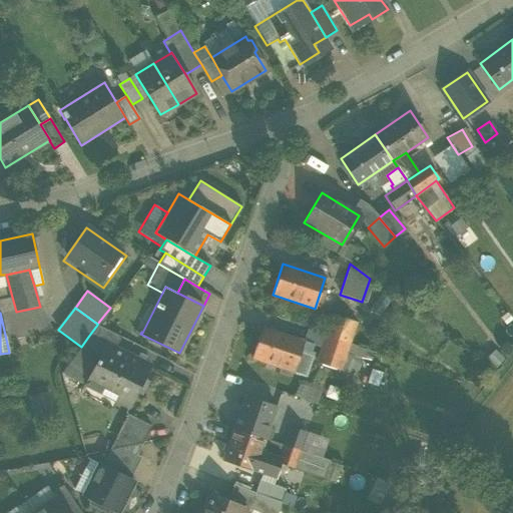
[(356,323),(333,315),(326,336),(349,344),(356,323)]
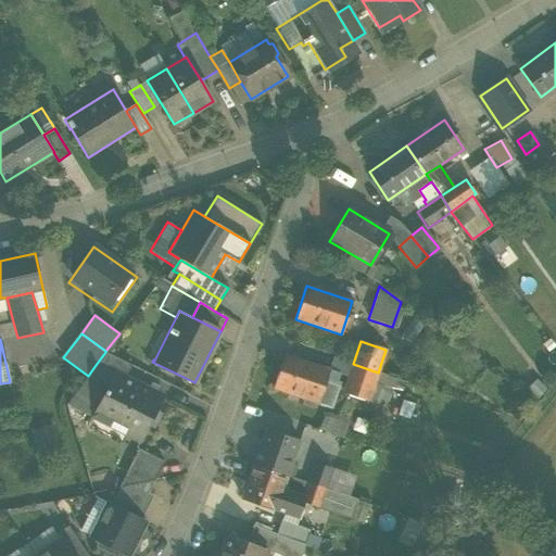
[(131,365),(105,352),(96,365),(114,374),(114,373),(125,378),(131,365)]
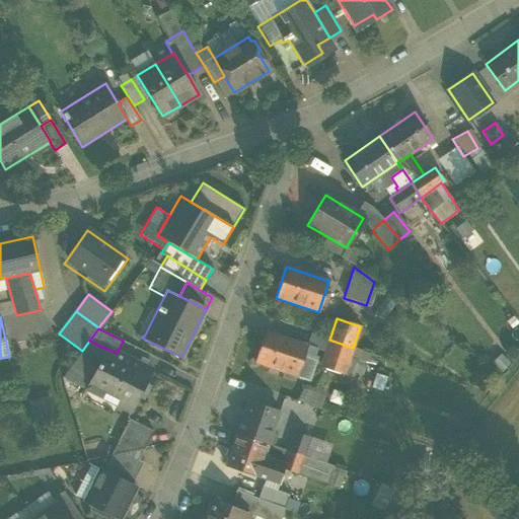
[(307,345),(265,330),(253,362),(297,376),(307,345)]
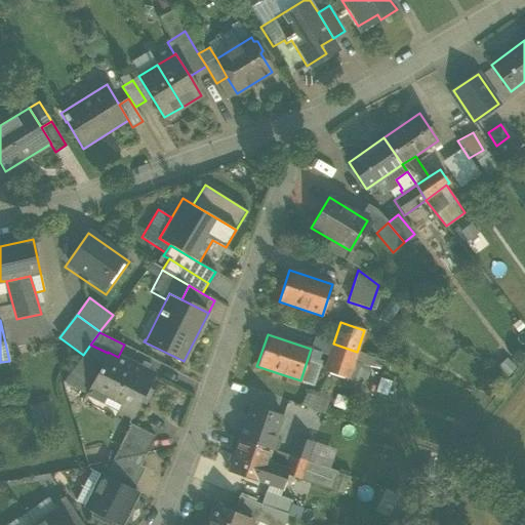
[(357,352),(333,344),(324,370),(347,378),(357,352)]
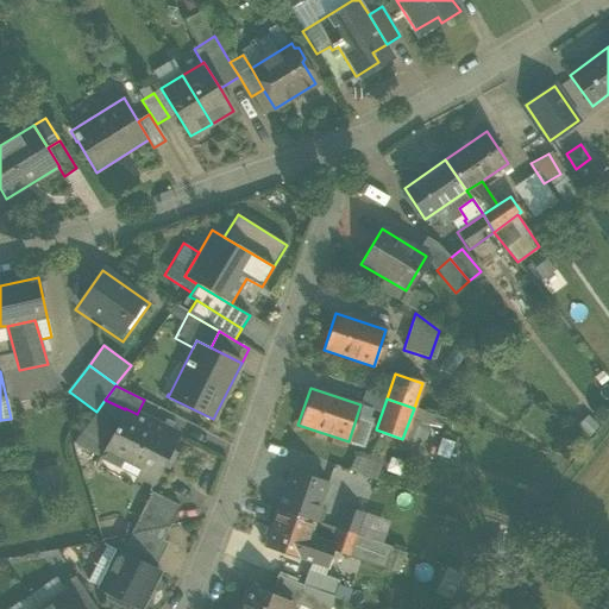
[(125,409),(105,400),(96,412),(118,424),(125,409)]
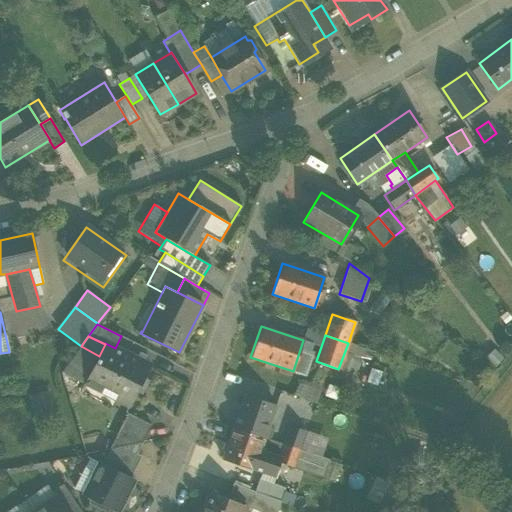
[(115,348),(105,343),(105,344),(99,356),(87,378),(118,394),(115,399),(129,406),(150,366),(115,348)]
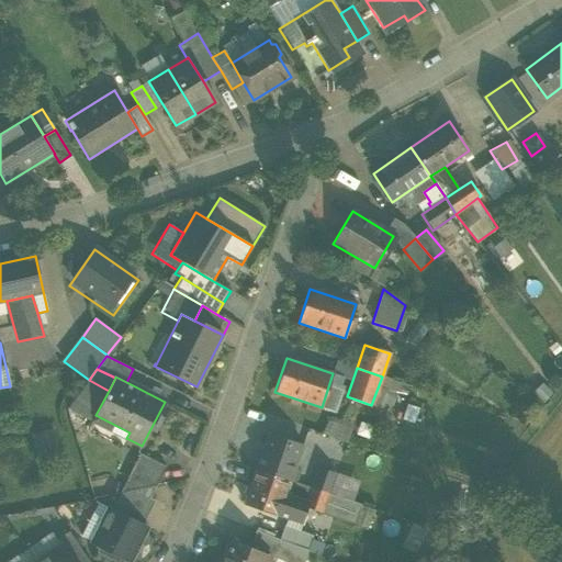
[(405,394),(406,381),(383,378),(382,390),(405,394)]
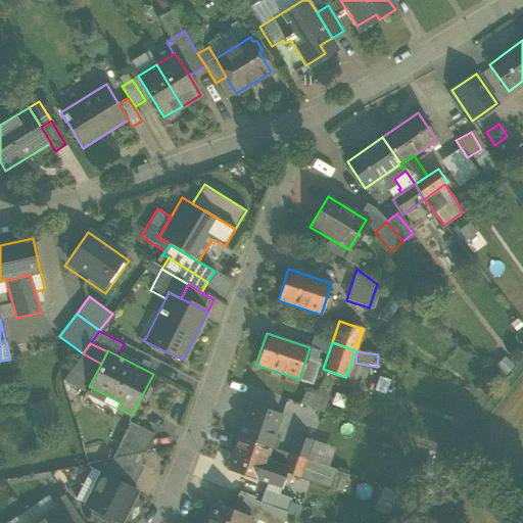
[(302,402),(323,409),(327,393),(307,387),(302,402)]
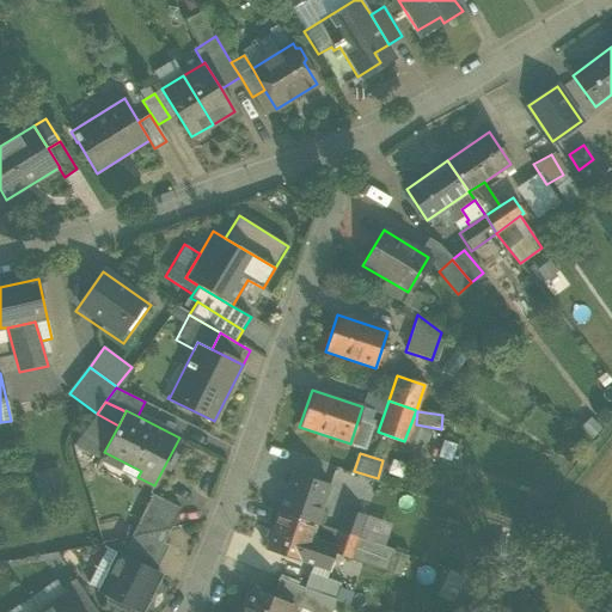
[(330,485),(292,472),(279,510),(316,524),(323,507),(330,485)]
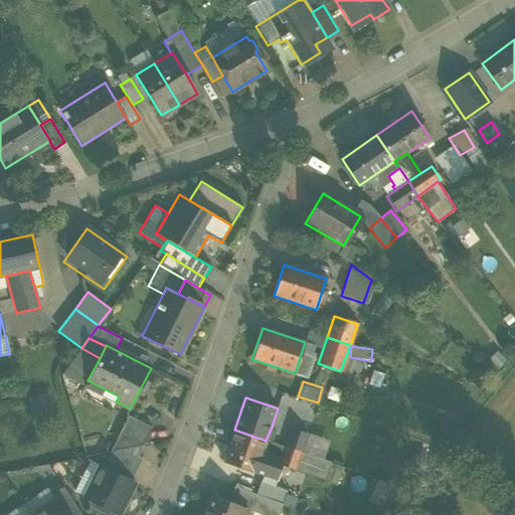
[(129,415),(111,452),(143,445),(152,427),(129,415)]
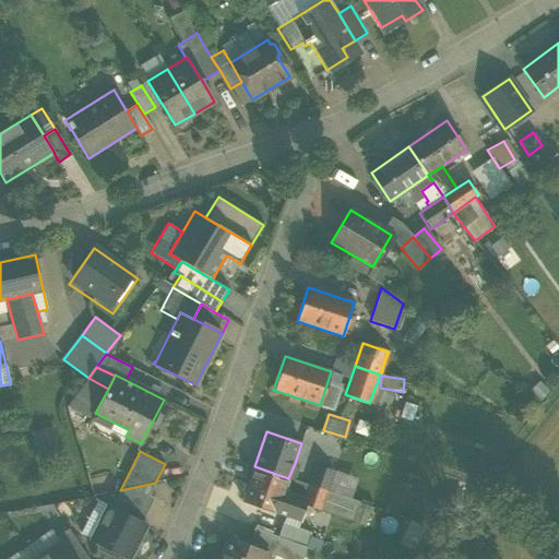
[(314,470),(295,463),(288,478),(309,486),(314,470)]
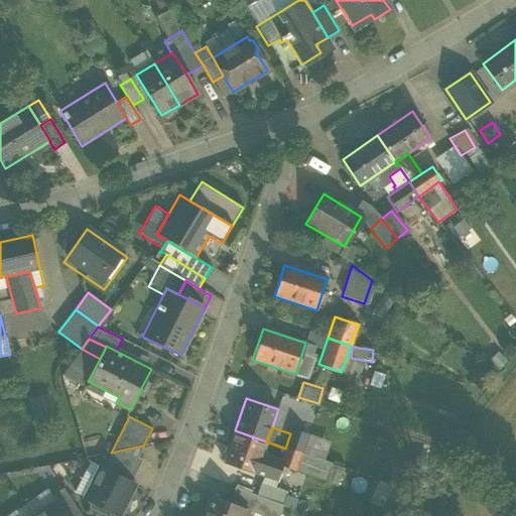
[(266,441),(235,430),(224,463),(265,477),(269,464),(260,460),(262,454),(263,453),(266,441)]
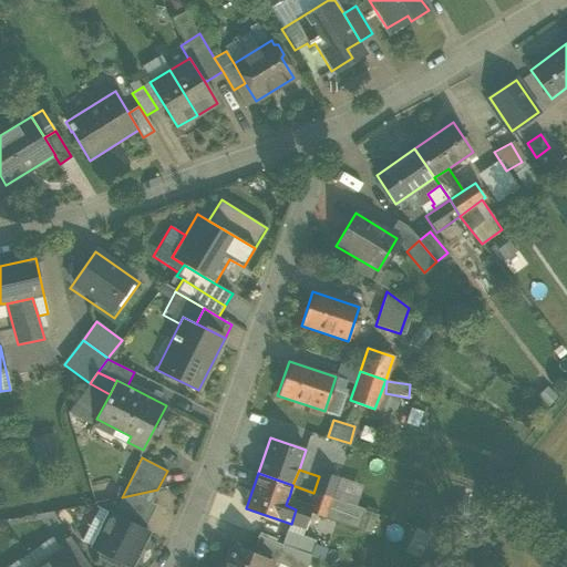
[(338,480),(320,473),(319,476),(313,493),(331,498),(338,480)]
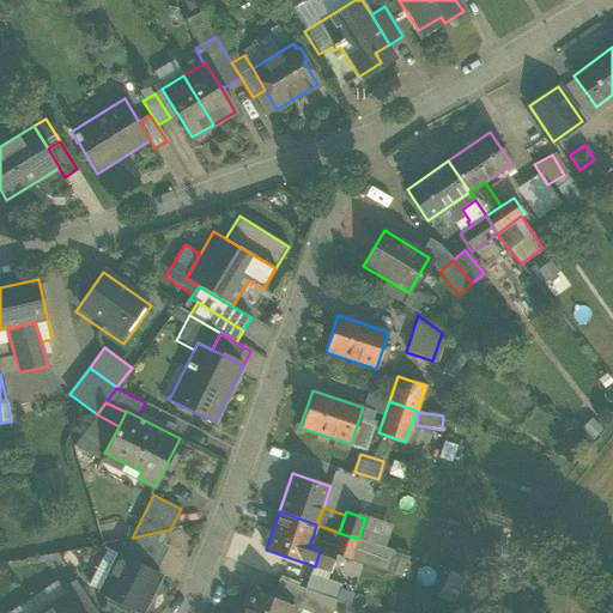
[(339,533),(316,525),(313,538),(334,546),(339,533)]
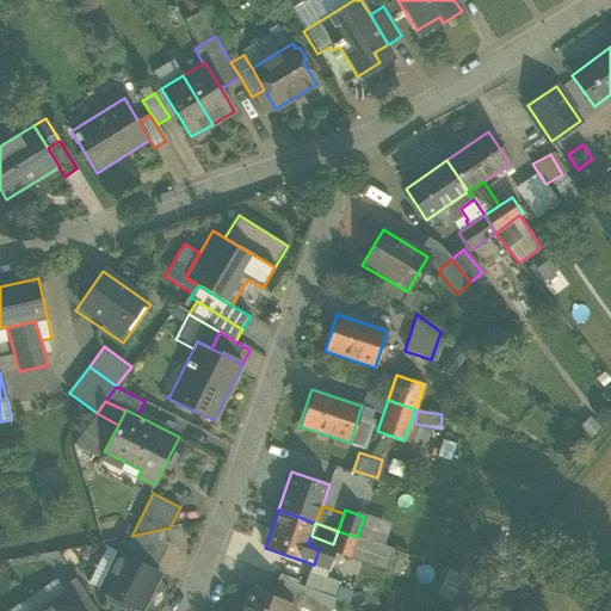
[(170,528),(131,536),(127,544),(160,561),(168,545),(164,542),(170,528)]
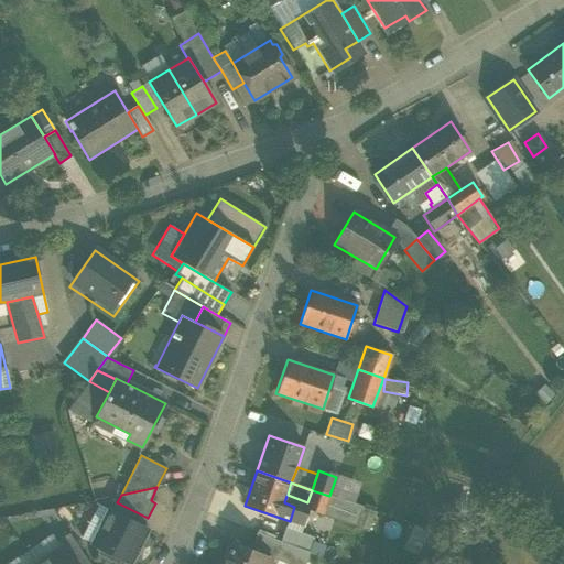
[(329,496),(312,490),(307,502),(305,509),(308,510),(323,516),(329,496)]
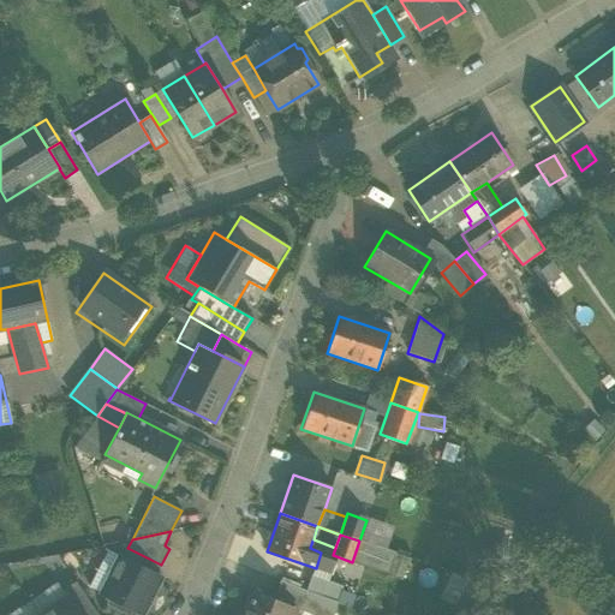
[(335,548),(312,541),(310,548),(321,553),(316,568),(329,574),(336,556),(333,555),(335,548)]
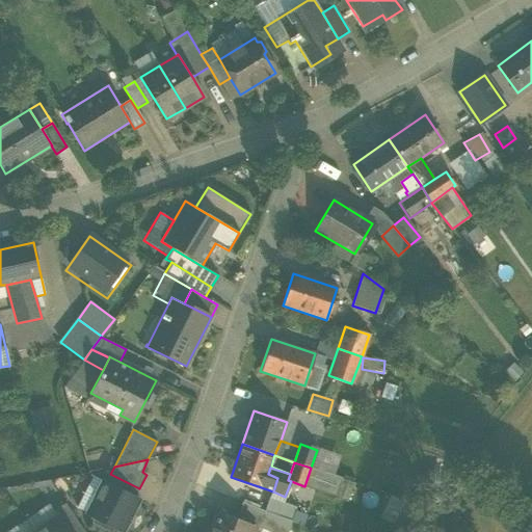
[(139,488),(110,474),(106,483),(103,481),(86,513),(123,531),(139,500),(135,498),(139,488)]
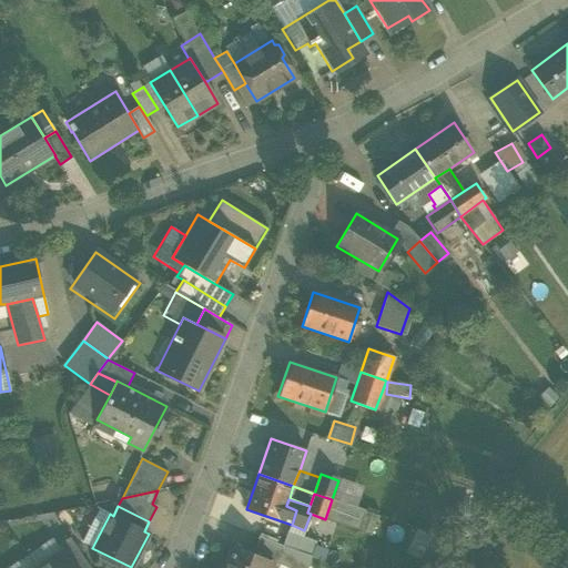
[(90,567),(69,537),(57,546),(61,553),(62,551),(73,567),(90,567)]
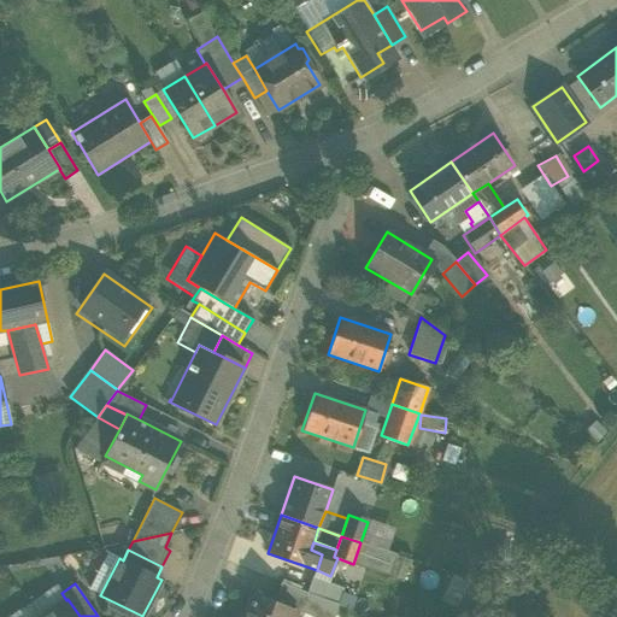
[(293,616),(297,610),(252,592),(242,616),(293,616)]
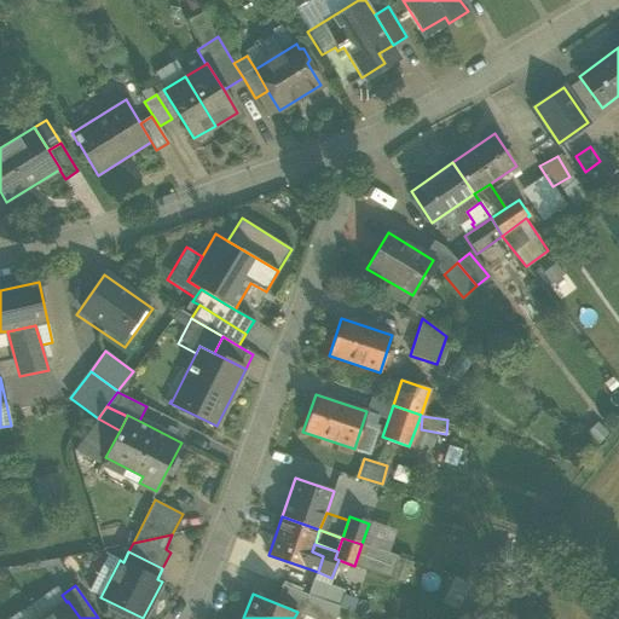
[(67,602),(41,618),(80,618),(68,601),(67,602)]
